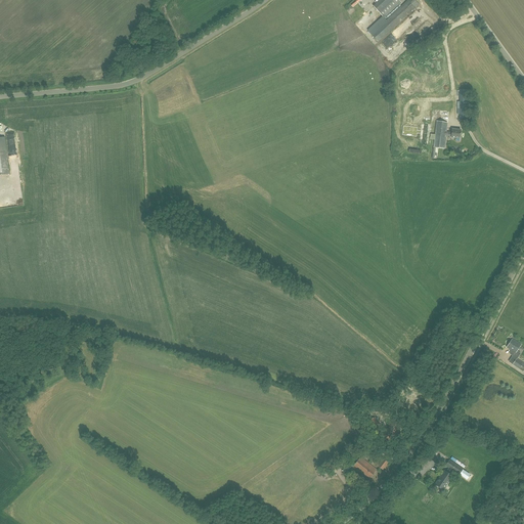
[(407,0),(399,7),(398,6),(401,2),(399,0),(379,0),(373,6),(386,20),(372,34),(378,41),(419,4),(415,0),(407,0)]
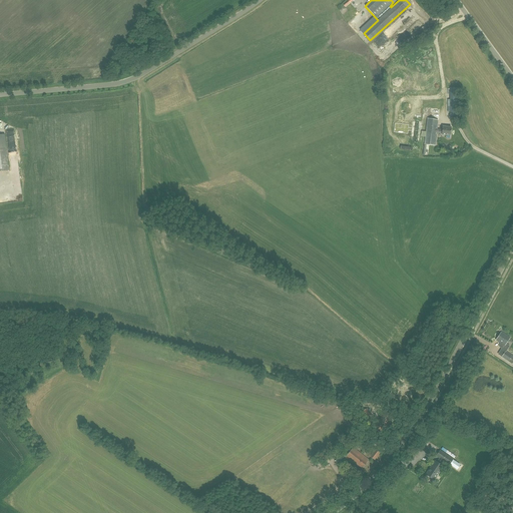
[(385,30),(389,35),(399,26),(395,22),(385,30)]
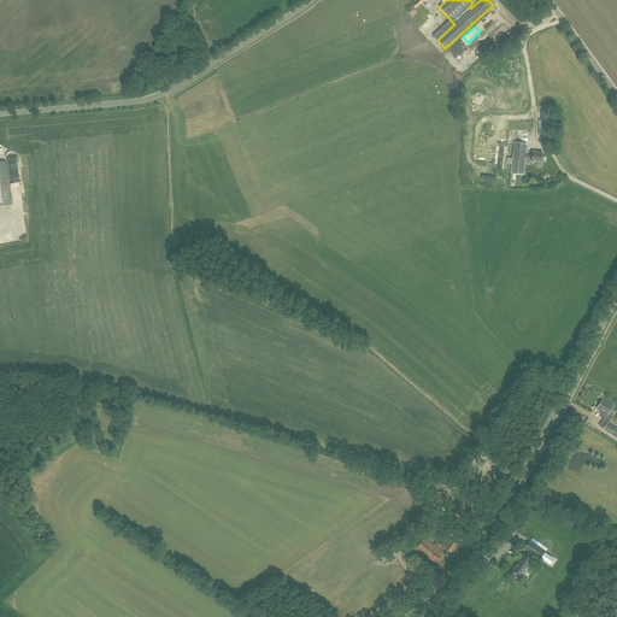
[(542,119),(541,119),(541,140),(552,140),(551,105),(542,106),(542,119)]
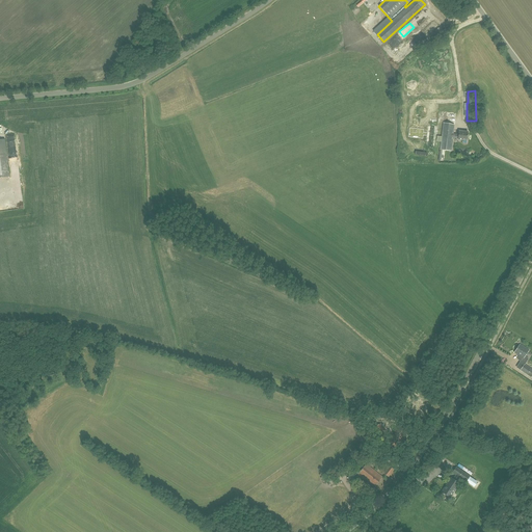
[(467,139),(468,132),(459,131),(458,135),(453,134),(454,125),(443,123),(442,136),(437,136),(436,141),(441,141),(440,150),(451,151),(453,138),(458,138),(458,139),(463,140),(463,139),(467,139)]
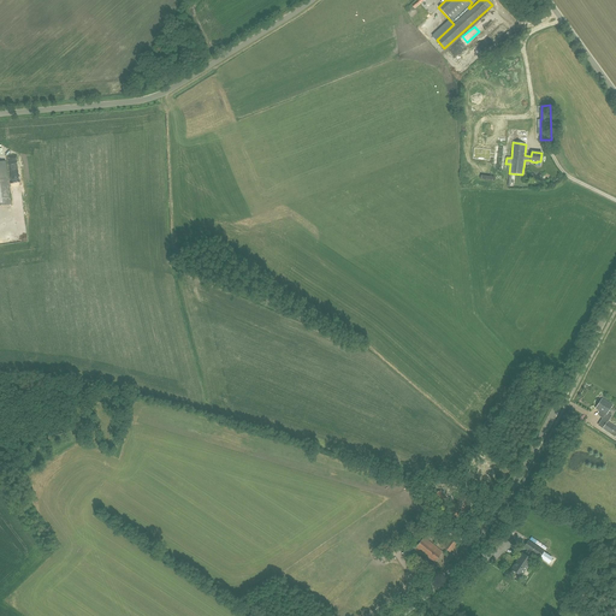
[(503,152),(503,144),(496,144),(495,150),(495,154),(495,157),(490,155),(490,154),(490,152),(473,150),(472,161),(478,161),(484,163),(489,163),(490,159),(493,159),(493,161),(502,161),(503,152)]
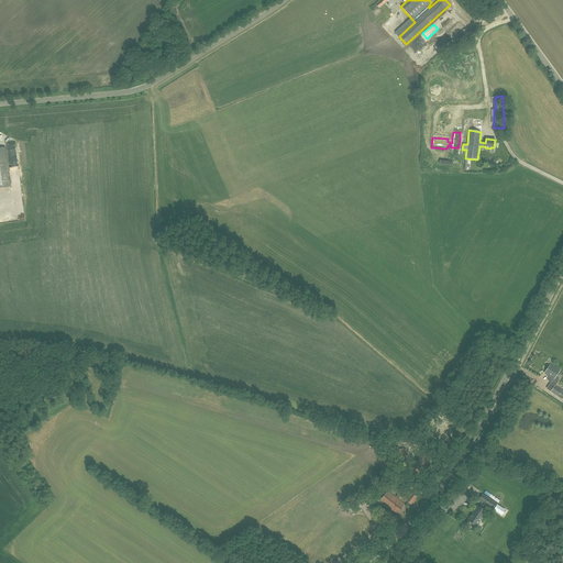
[(6,147),(0,147),(0,188),(10,187),(6,147)]
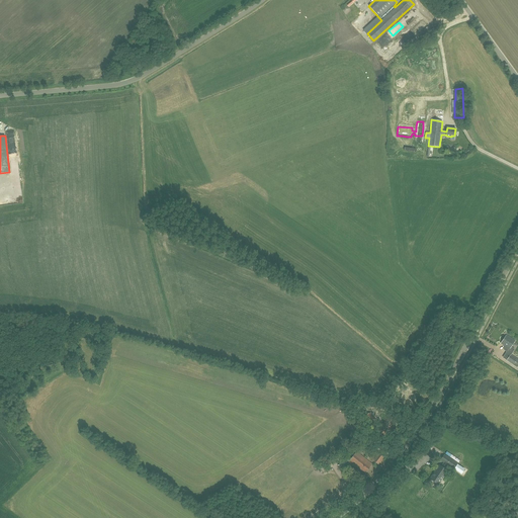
[(506,347),(504,350),(510,355),(511,354),(512,354),(508,351),(515,341),(506,335),(501,343),(506,347)]
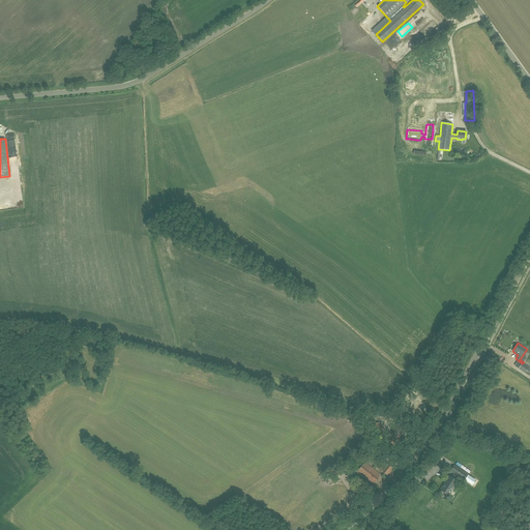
[(529,376),(529,375),(529,366),(524,362),(523,362),(522,363),(519,369),(529,376)]
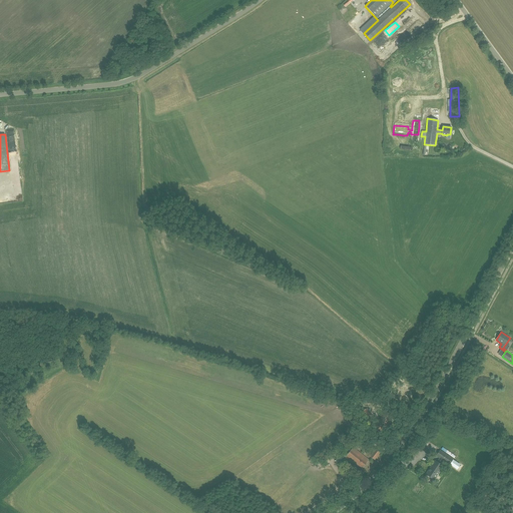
[(367,409),(358,413),(362,424),(371,421),(367,409)]
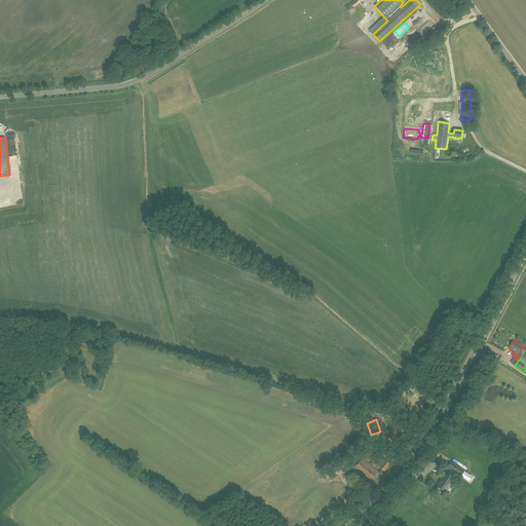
[(391,427),(383,440),(391,445),(399,433),(403,427),(393,421),(389,426),(391,427)]
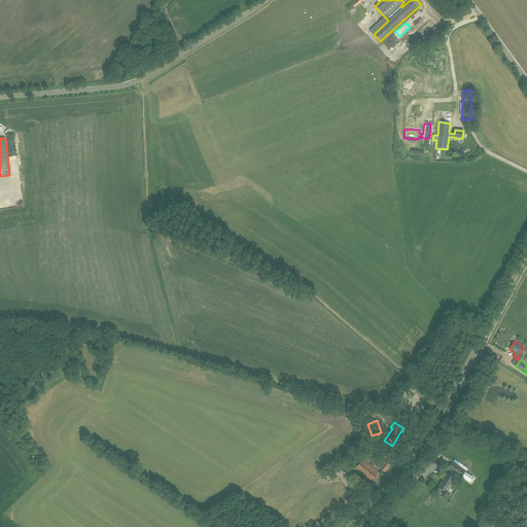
[(385,472),(390,465),(383,459),(378,466),(385,472)]
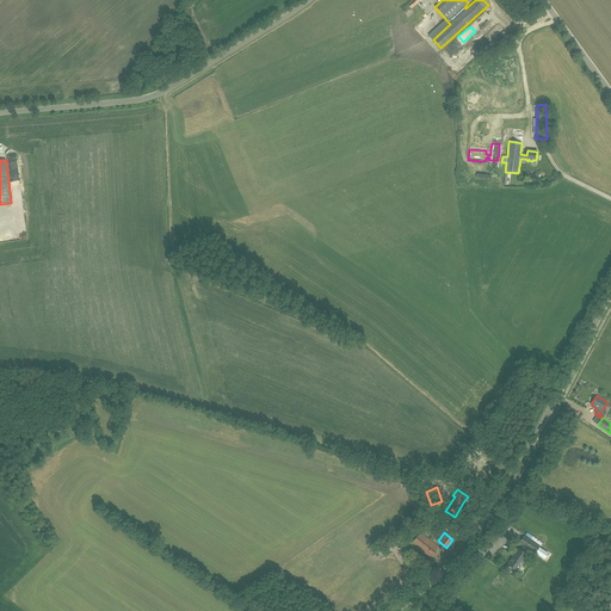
[(430,559),(439,548),(421,534),(412,544),(430,559)]
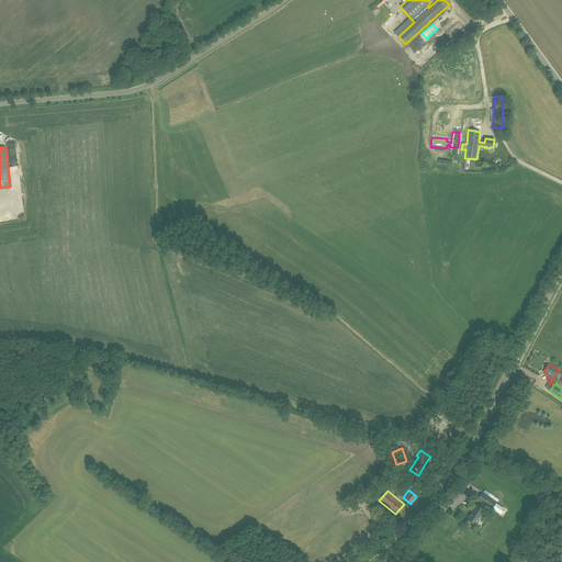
[(499,505),(496,503),(482,493),(478,499),(482,502),(479,506),(476,504),(467,519),(475,526),(485,510),(482,508),(485,504),(493,509),(493,508),(496,510),(499,505)]
